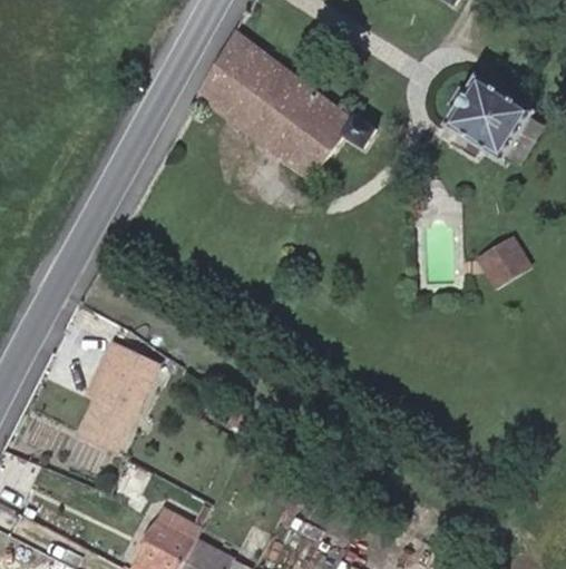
[(363,148),(376,128),(351,113),(349,116),(234,27),(196,95),(310,179),(342,135),(363,148)]
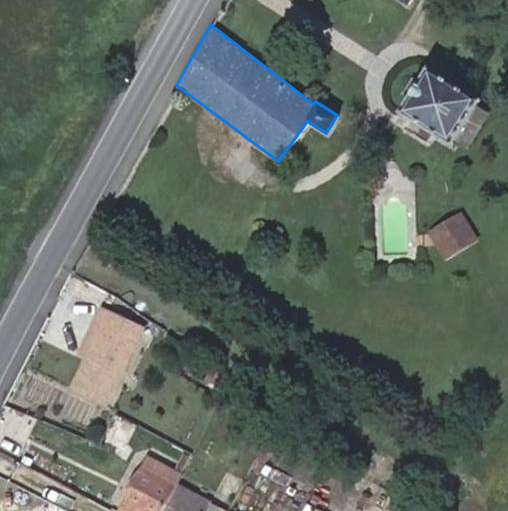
[(447,85),(429,73),(406,110),(424,121),(418,131),(432,140),(438,130),(466,147),(481,124),(472,119),(479,107),(480,105),(462,94),(468,84),(454,75),(447,85)]
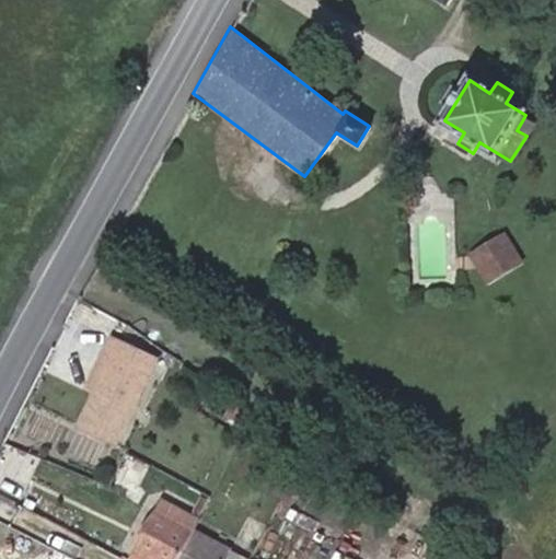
[(526,136),(534,123),(524,117),(517,130),(526,136)]
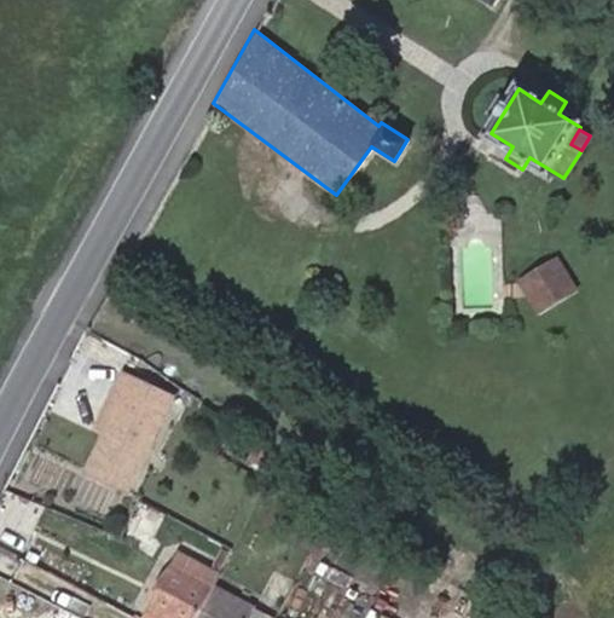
[(516,276),(533,312),(577,292),(560,255),(516,276)]
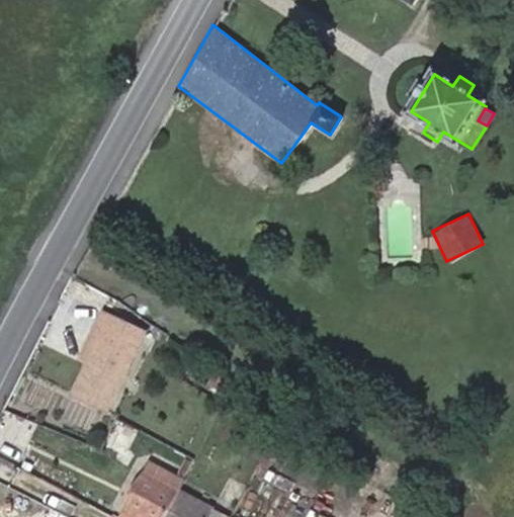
[(104,409),(132,352),(142,329),(102,310),(79,357),(87,361),(72,393),(104,409)]
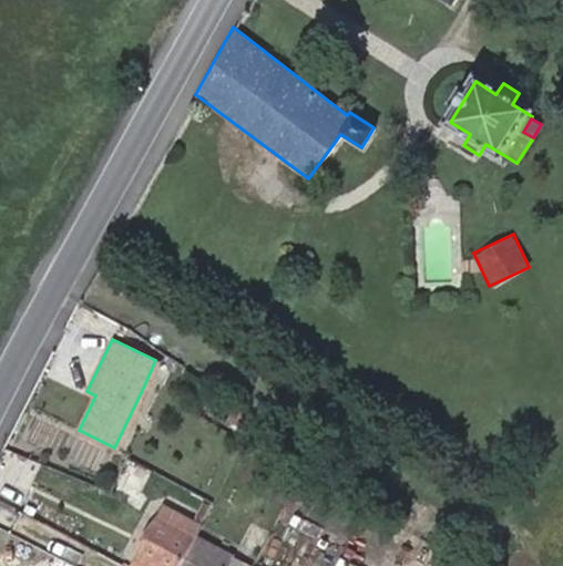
[(249,420),(231,409),(223,422),(243,433),(249,420)]
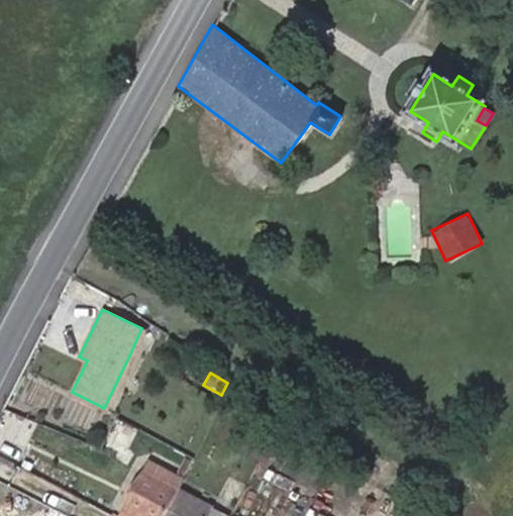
[(0,454),(16,461),(34,421),(3,407),(0,413),(0,454)]
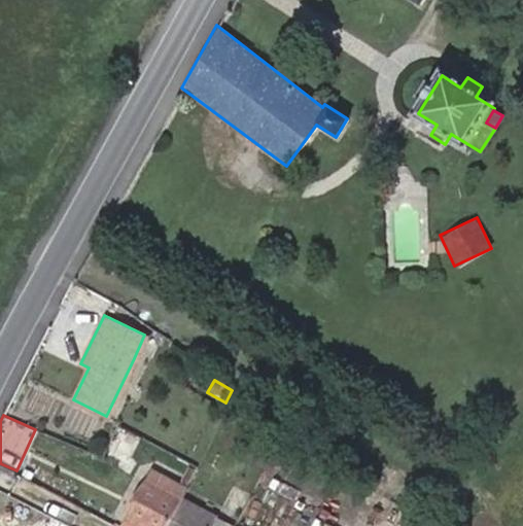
[(344,477),(275,441),(260,469),(274,476),(281,462),(337,491),(344,477)]
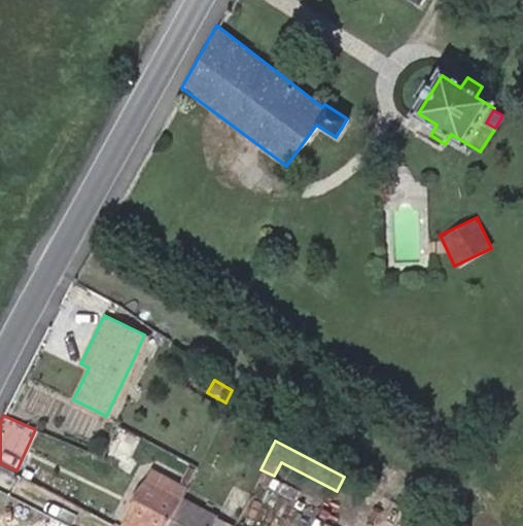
[(148,469),(121,520),(133,525),(165,525),(180,498),(184,489),(148,469)]
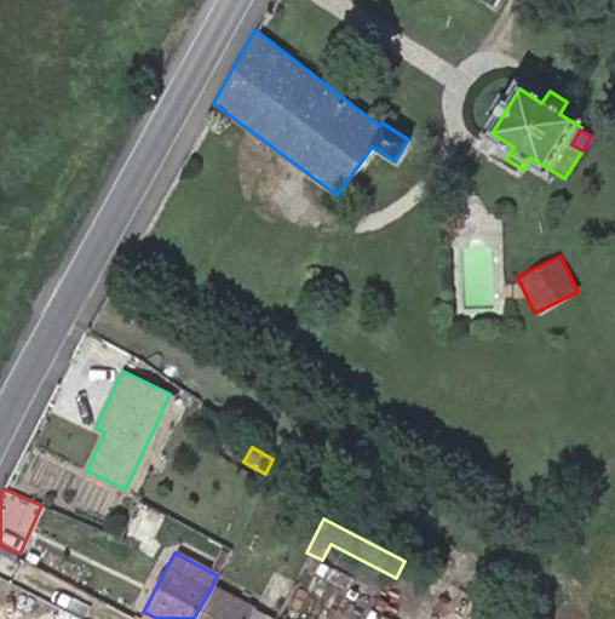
[(270,618),(212,586),(194,618),(270,618)]
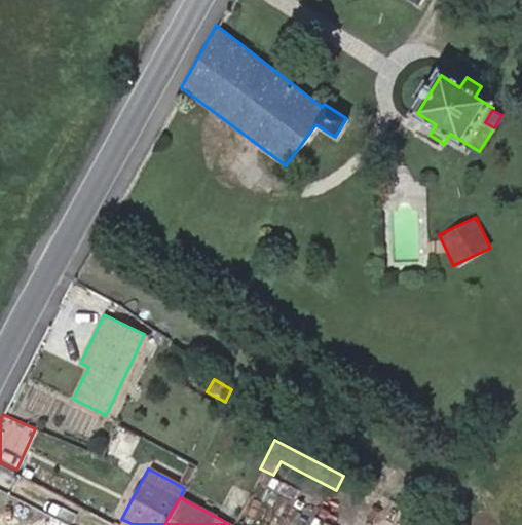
[(107,522),(113,512),(97,503),(91,514),(107,522)]
